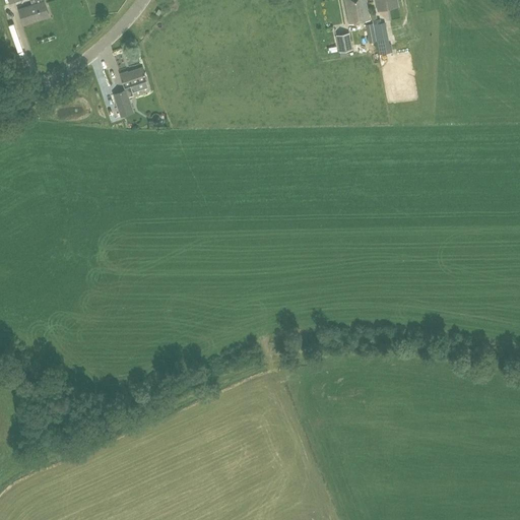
[(8,0),(9,4),(20,0),(29,0),(31,5),(19,9),(24,25),(49,16),(44,1),(37,3),(35,0),(8,0)]
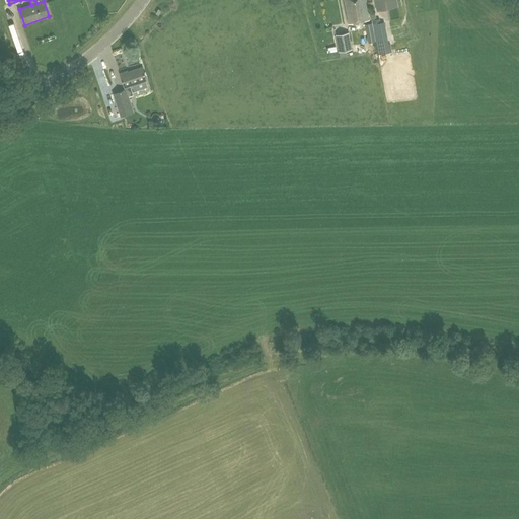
[(369,20),(365,0),(344,0),(348,23),(369,20)]
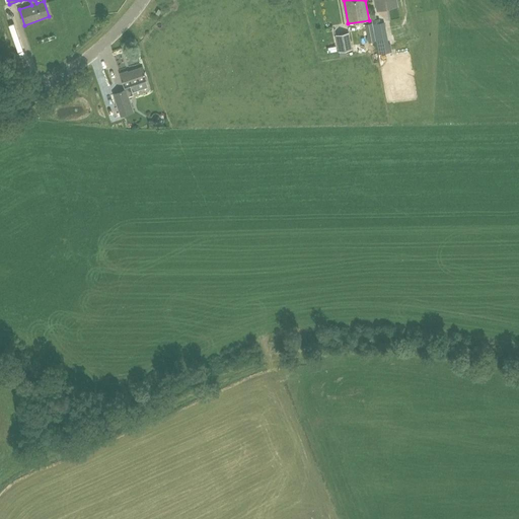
[(374,0),(377,11),(397,6),(395,0),(374,0)]
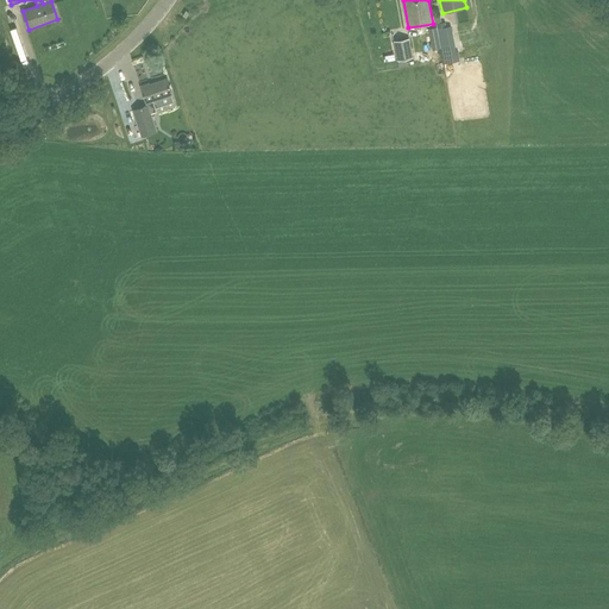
[(435,24),(437,27),(440,49),(443,64),(458,62),(451,26),(446,27),(445,22),(435,24)]
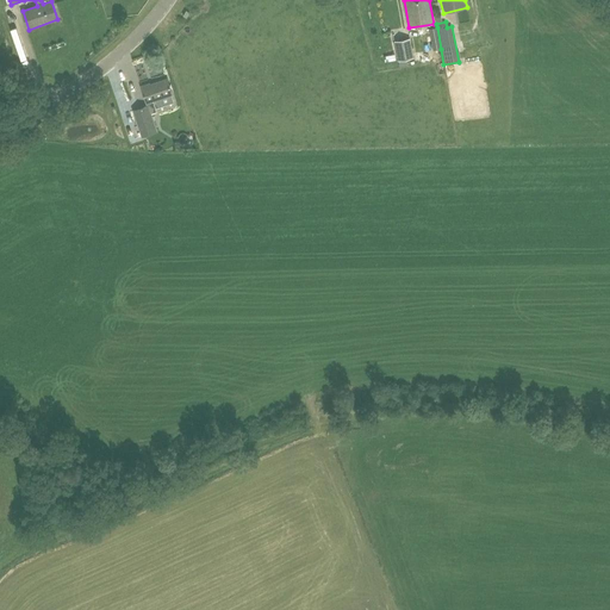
[(462,38),(464,47),(475,44),(474,36),(462,38)]
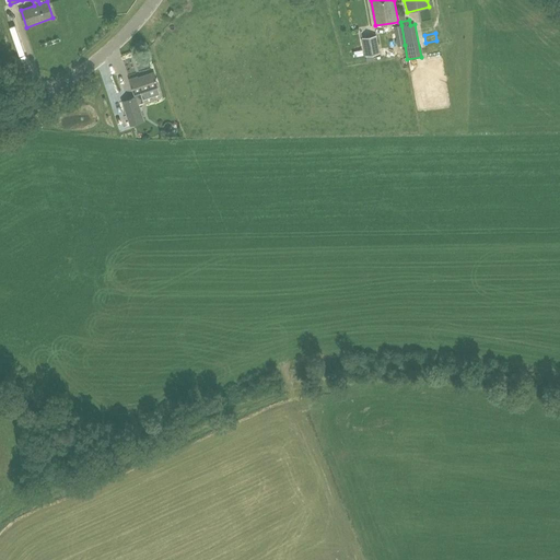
[(376,35),(361,38),(365,56),(380,54),(376,35)]
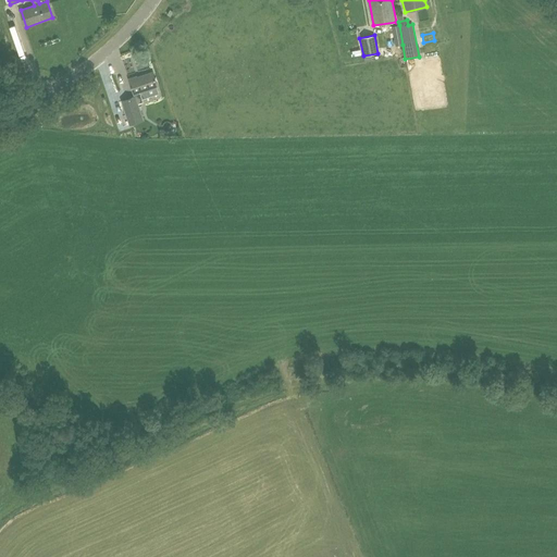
[(147,90),(157,87),(152,73),(137,77),(136,77),(128,79),(134,95),(139,93),(141,100),(149,97),(147,90)]
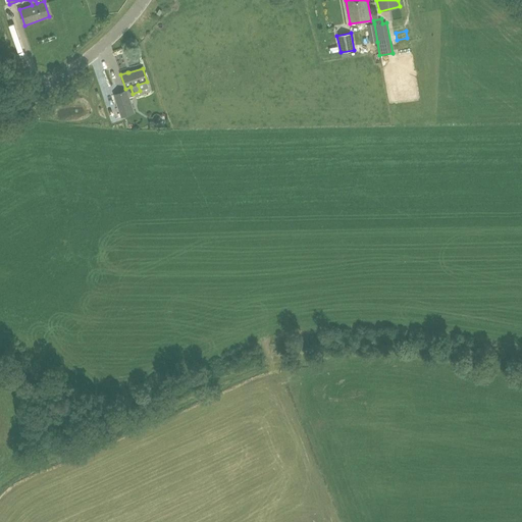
[(131,102),(126,91),(118,93),(121,105),(131,102)]
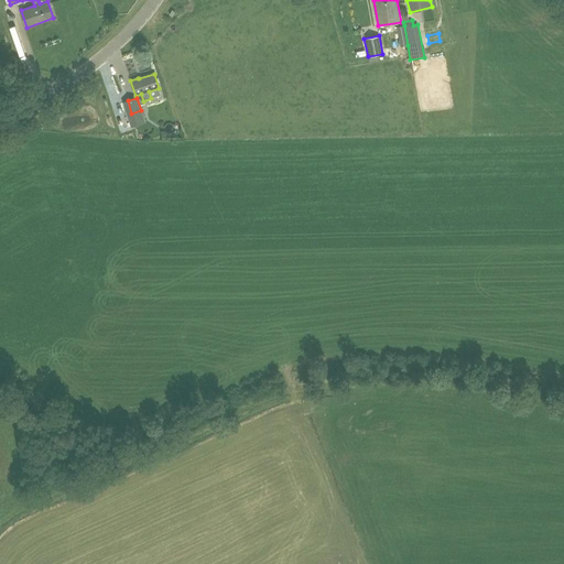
All buildings are outlined.
